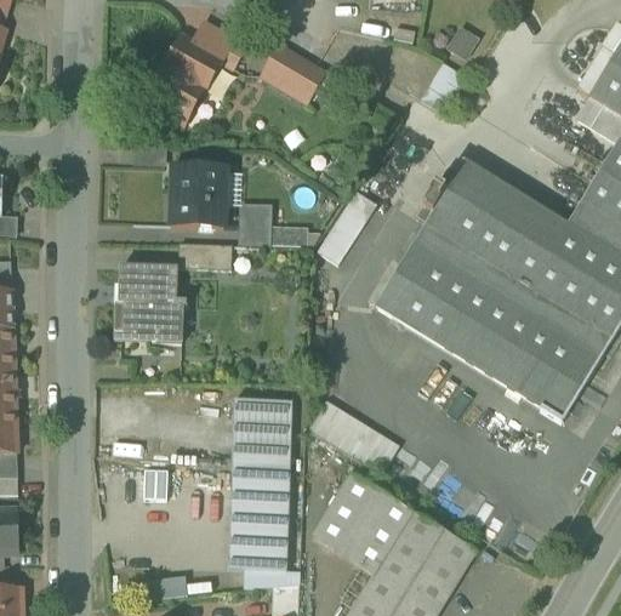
[(0,0),(0,30),(10,0),(0,0)]
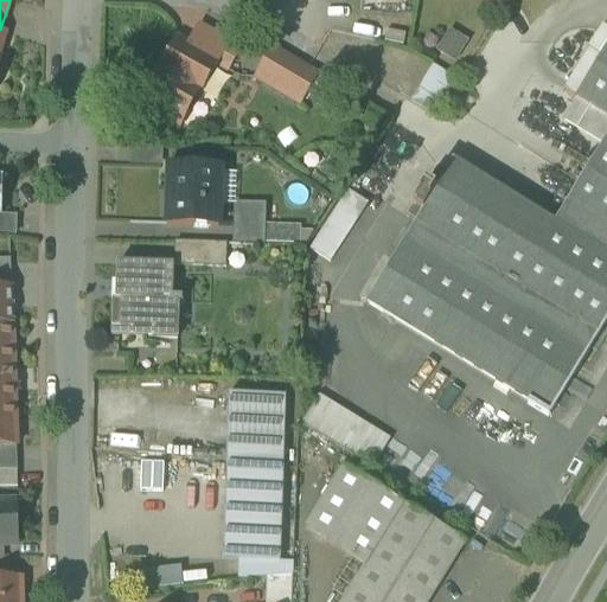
[(240,46),(199,23),(187,44),(216,61),(228,66),(240,46)]
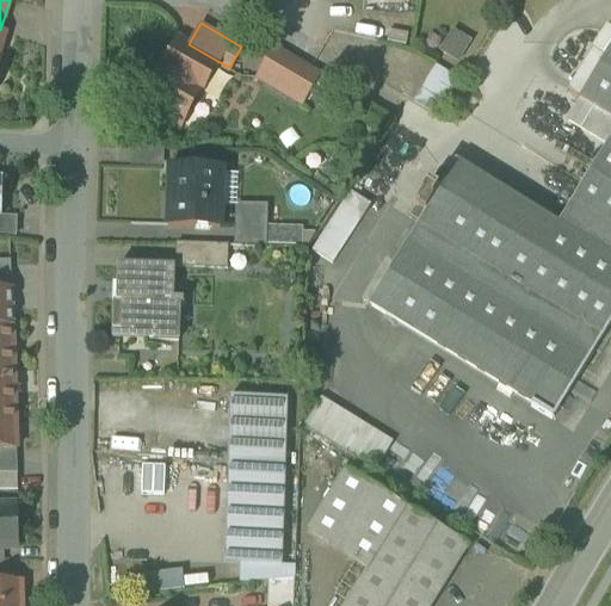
[(609,141),(560,221),(457,159),(451,169),(440,162),(409,214),(420,220),(370,301),(534,401),(532,403),(553,416),(610,321),(610,30),(605,28),(568,87),(581,94),(567,116),(609,141)]
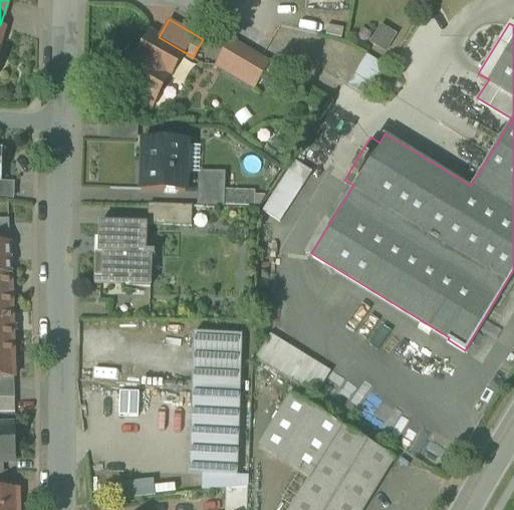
[(396,33),(381,24),(371,41),(386,49),(396,33)]
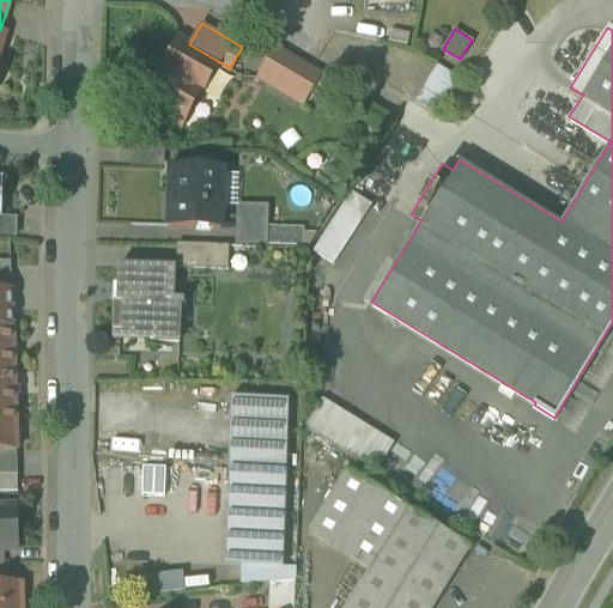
[(180,38),(164,66),(163,65),(144,101),(182,122),(200,90),(201,91),(218,61),(189,44),(180,38)]
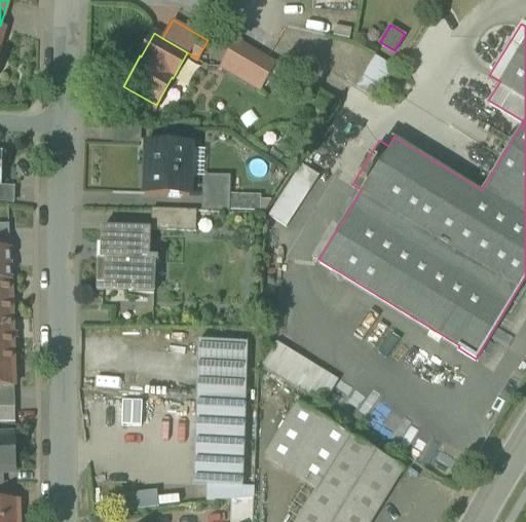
[(273,63),(237,41),(223,65),(260,86),(273,63)]
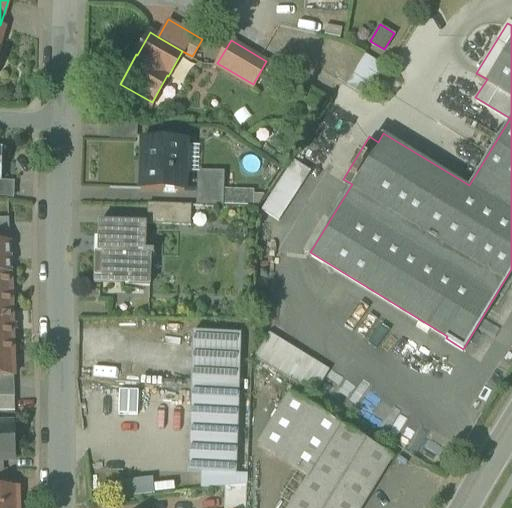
[(187,140),(143,138),(142,159),(147,159),(146,185),(185,188),(187,140)]
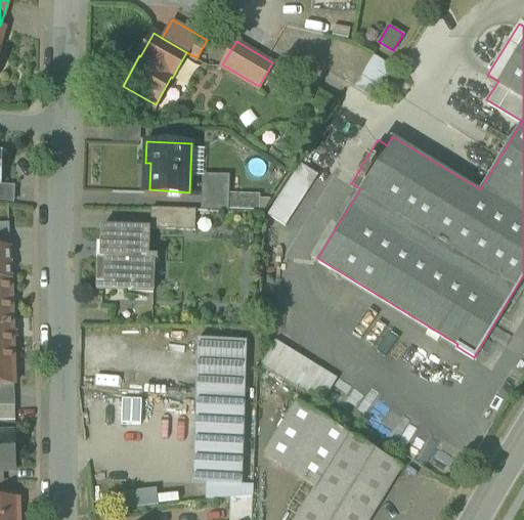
[(318,172),(301,161),(268,211),(286,222),(318,172)]
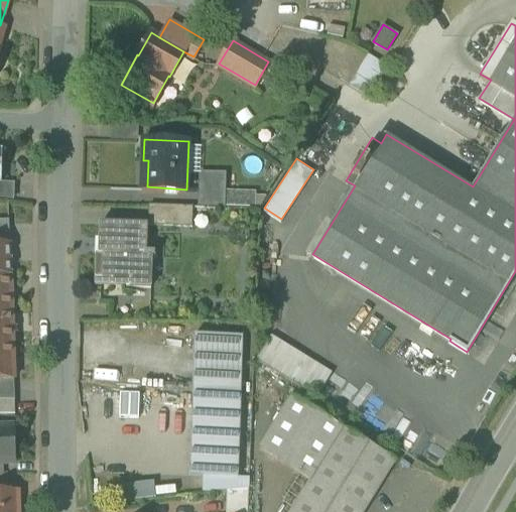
[(227,176),(203,176),(202,205),(226,206),(227,176)]
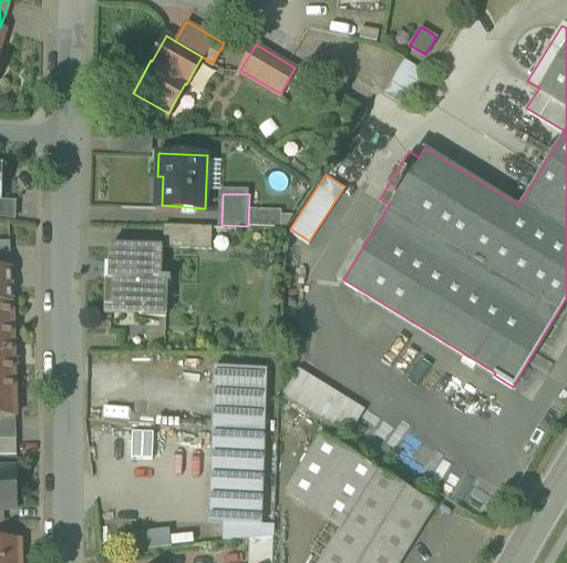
[(0,241),(0,266),(11,266),(9,241),(0,241)]
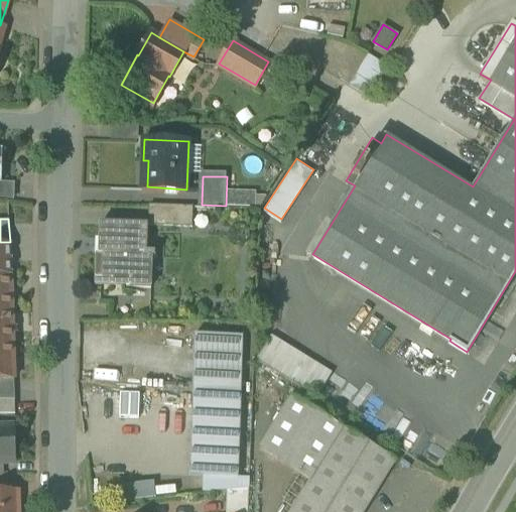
[(141,228),(100,227),(99,254),(102,254),(102,279),(129,279),(129,285),(151,286),(151,252),(141,252),(141,228)]
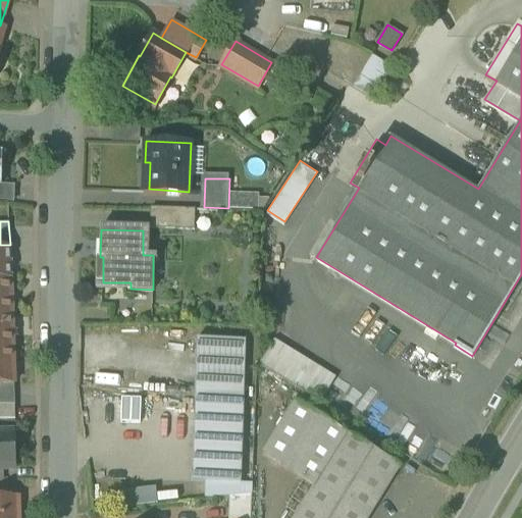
[(10,245),(0,245),(0,277),(11,277),(10,245)]
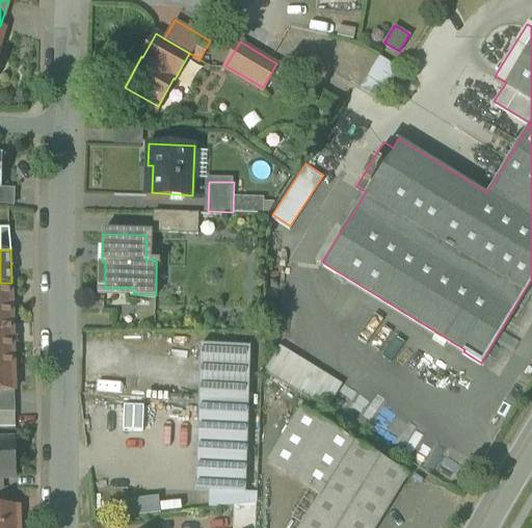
[(11,283),(0,283),(0,319),(12,319),(11,283)]
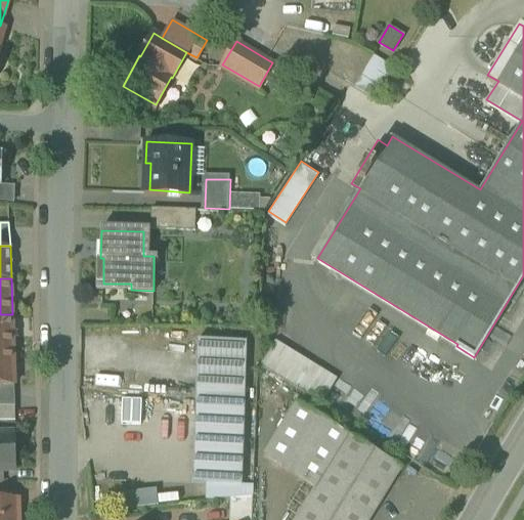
[(12,314),(0,314),(0,348),(13,348),(12,314)]
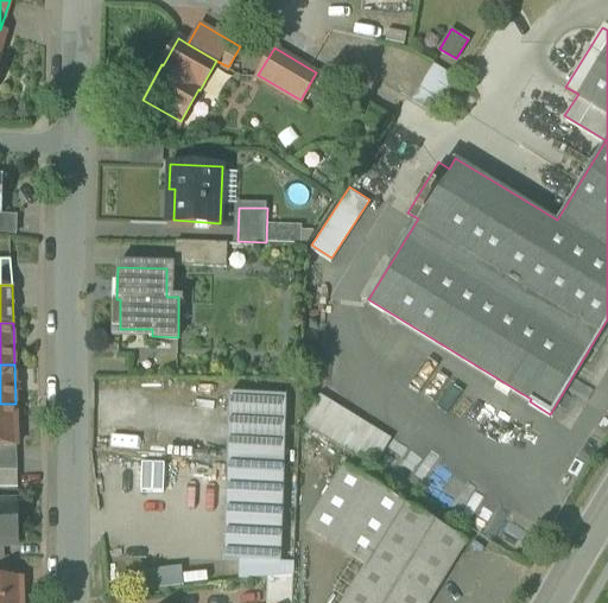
[(285,394),(228,392),(223,558),(241,559),(280,560),(285,394)]
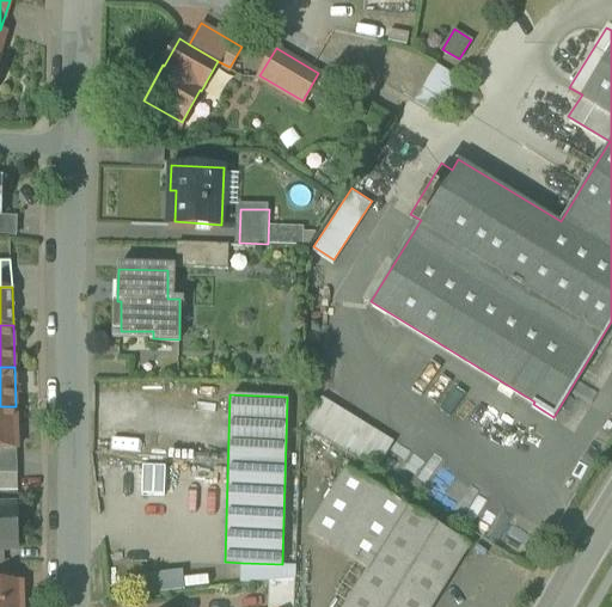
[(402,445),(330,400),(312,428),(385,472),(402,445)]
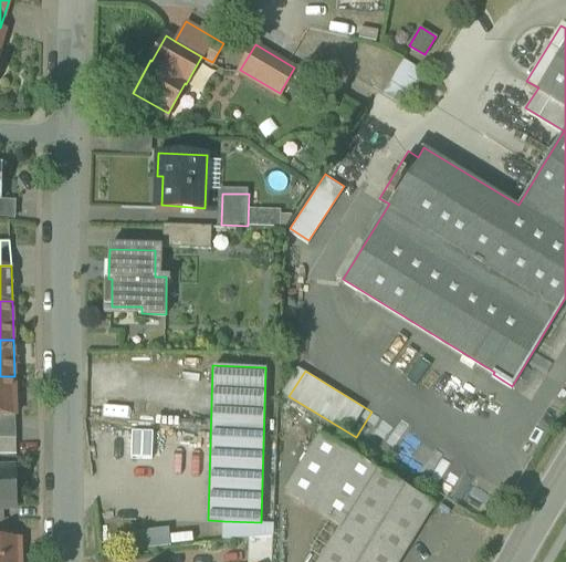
[(14,376),(0,376),(0,414),(16,415),(14,376)]
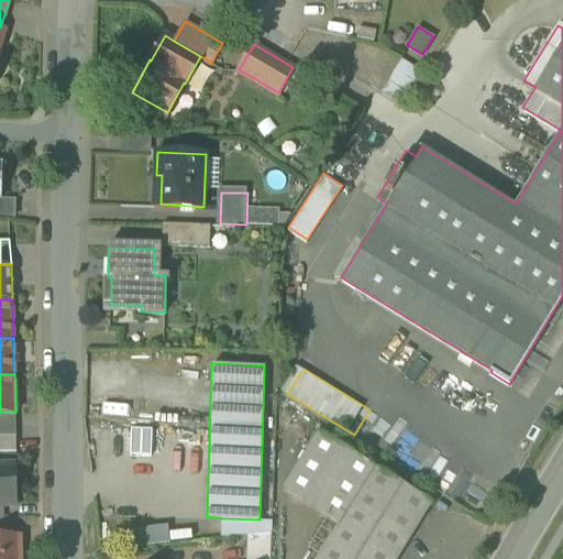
[(15,413),(0,412),(0,434),(17,435),(15,413)]
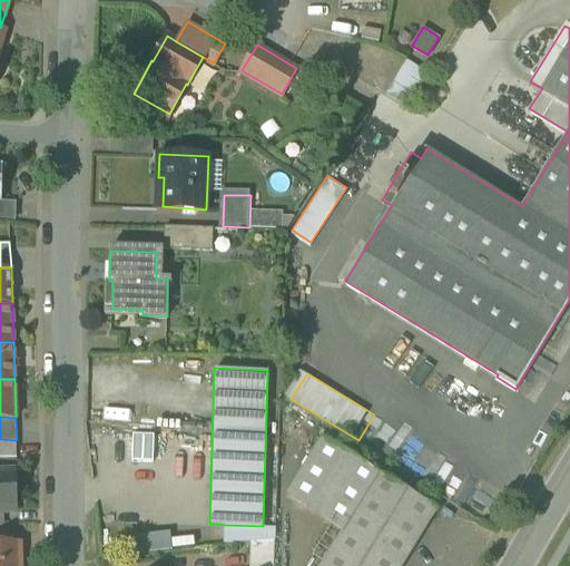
[(380,471),(323,437),(287,495),(344,529),(380,471)]
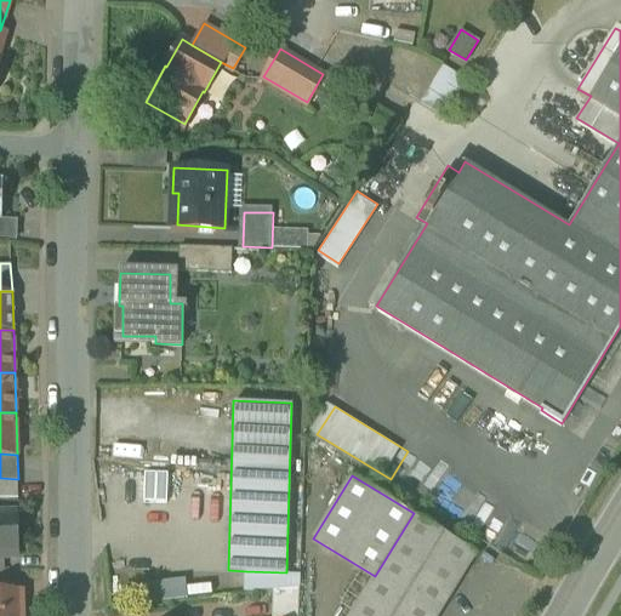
[(18,479),(0,478),(0,495),(18,496),(18,479)]
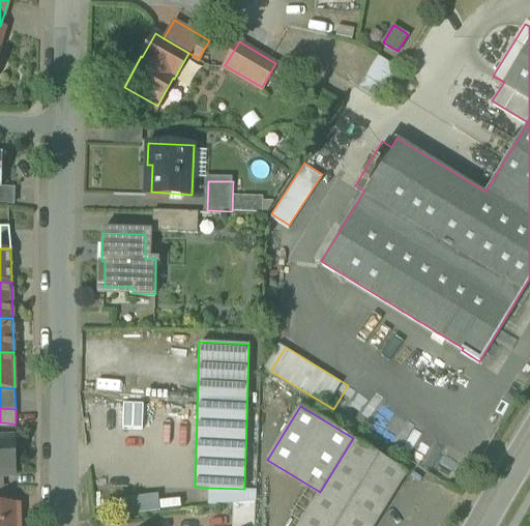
[(11,436),(0,436),(0,473),(2,473),(12,473),(12,457),(18,457),(17,437),(11,437),(11,436)]
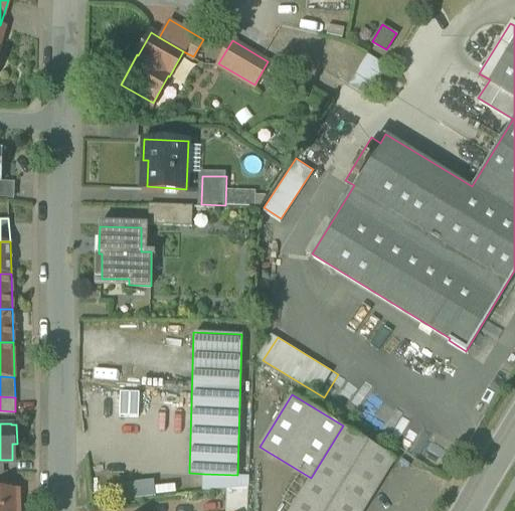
[(311,478),(290,510),(361,510),(394,458),(343,426),(311,478)]
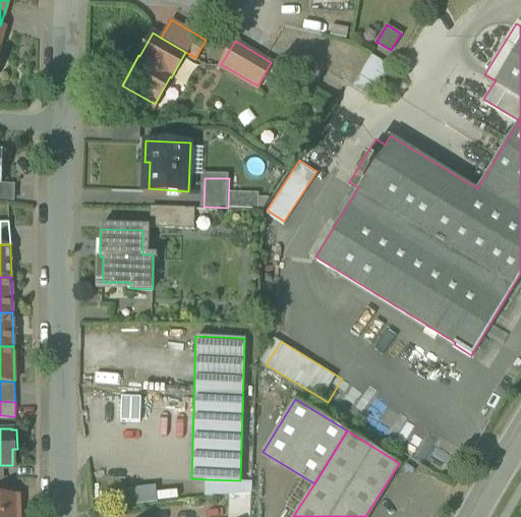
[(240,480),(207,479),(206,495),(250,492),(251,480),(240,480)]
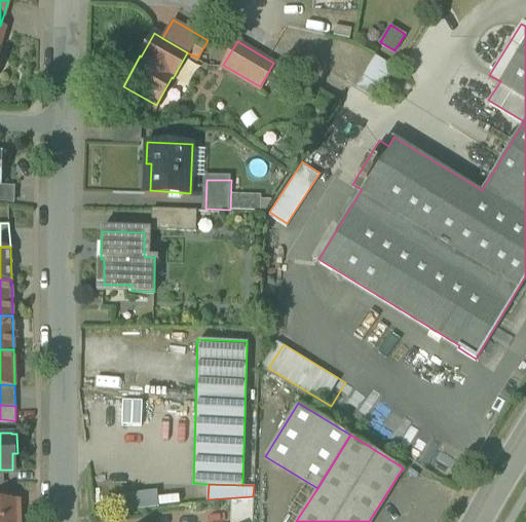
[(19,521),(19,500),(0,501),(0,521),(19,521)]
